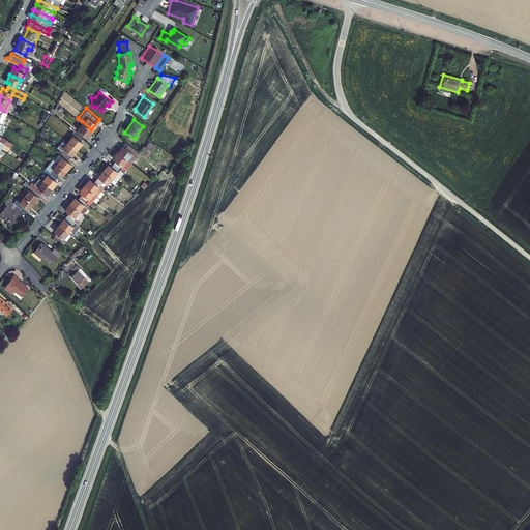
[(75,131),(82,137),(84,134),(86,136),(91,129),(82,121),(75,131)]
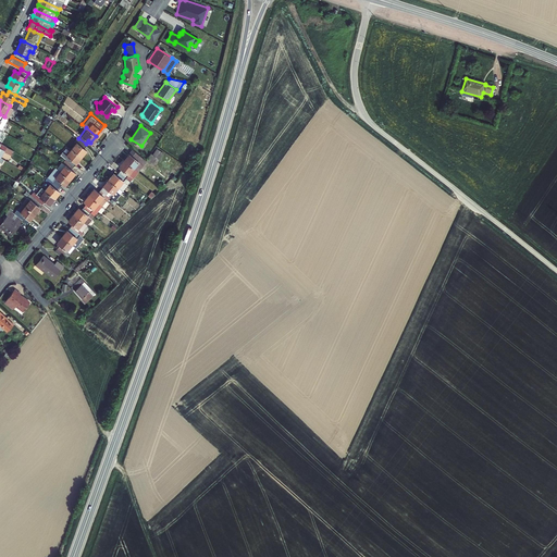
[(81,155),(85,149),(83,147),(86,144),(78,138),(71,147),(81,155)]
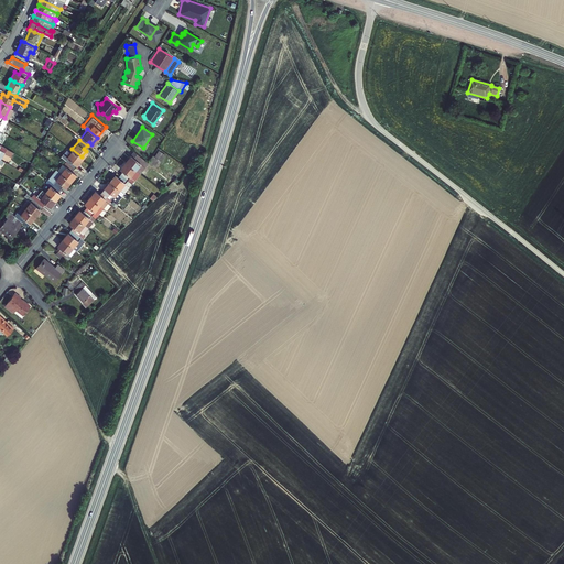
[(64,159),(74,166),(82,156),(72,149),(64,159)]
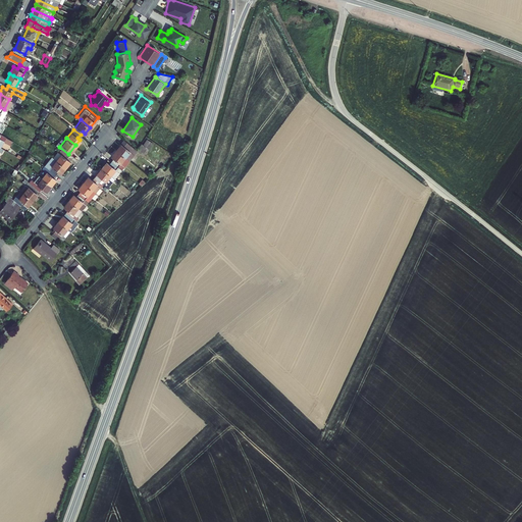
[(147,139),(143,145),(149,149),(153,143),(147,139)]
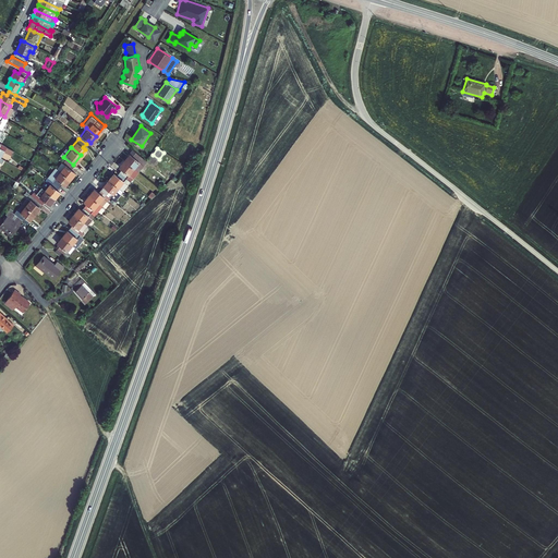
[(124,160),(138,172),(147,162),(147,161),(146,161),(132,149),(124,160)]
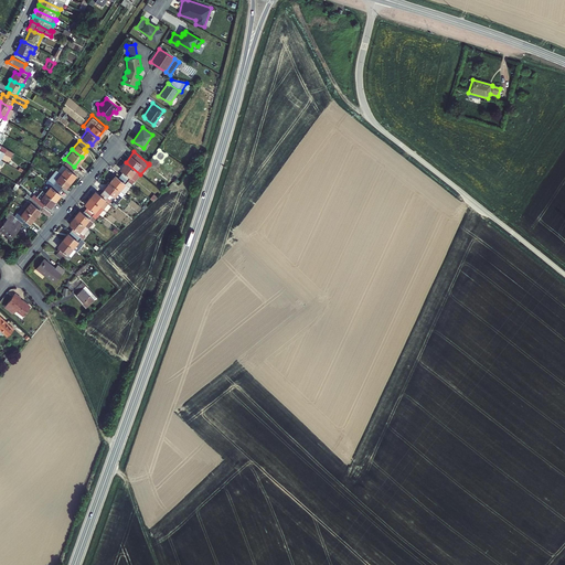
[(149,163),(149,164),(152,167),(153,166),(158,168),(161,161),(155,157),(153,156),(148,163),(149,163)]
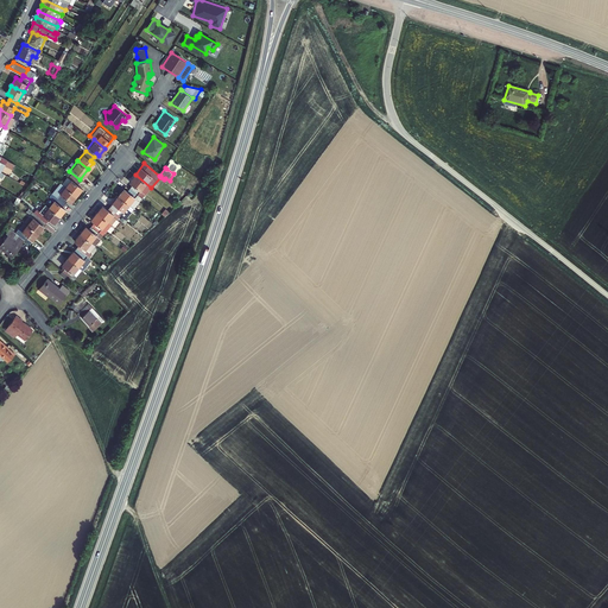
[(64,185),(75,194),(81,188),(76,184),(80,179),(69,171),(67,175),(70,178),(64,185)]
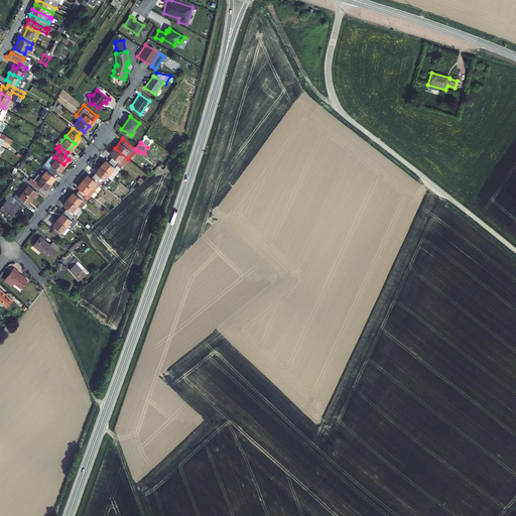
[(112,157),(110,159),(121,168),(128,159),(115,148),(109,155),(112,157)]
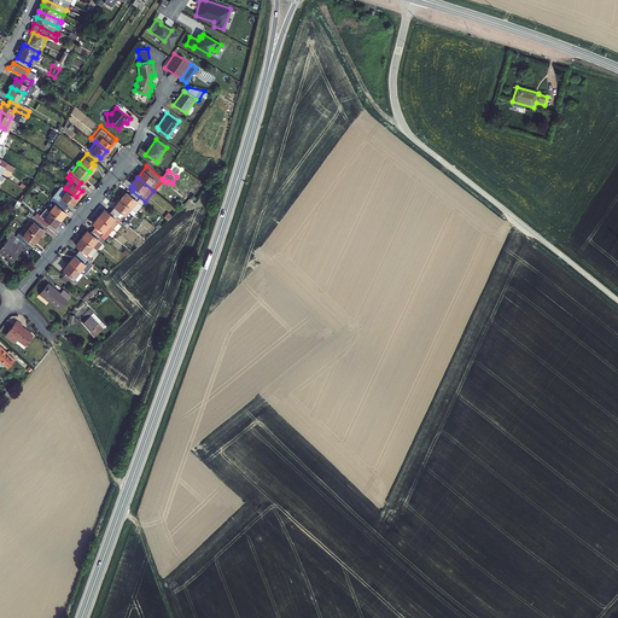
[(60,184),(52,194),(57,199),(65,205),(69,203),(71,204),(76,197),(65,188),(60,184)]
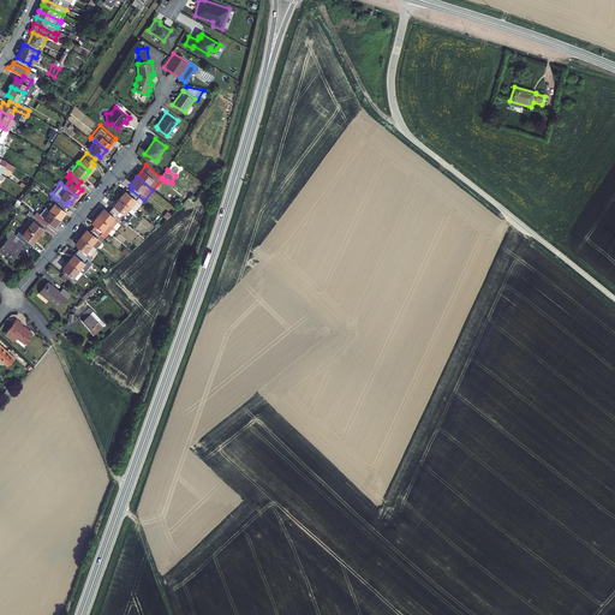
[(136,212),(144,201),(131,190),(129,193),(125,191),(119,198),(136,212)]
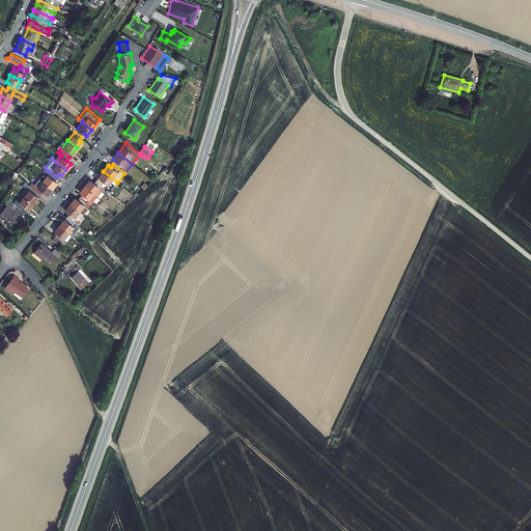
[(42,179),(51,188),(56,182),(54,180),(56,176),(49,171),(42,179)]
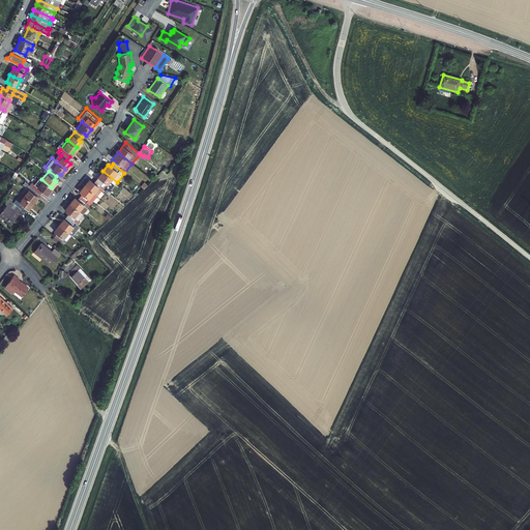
[(106,187),(110,190),(117,182),(102,171),(97,177),(97,178),(95,180),(105,188),(106,187)]
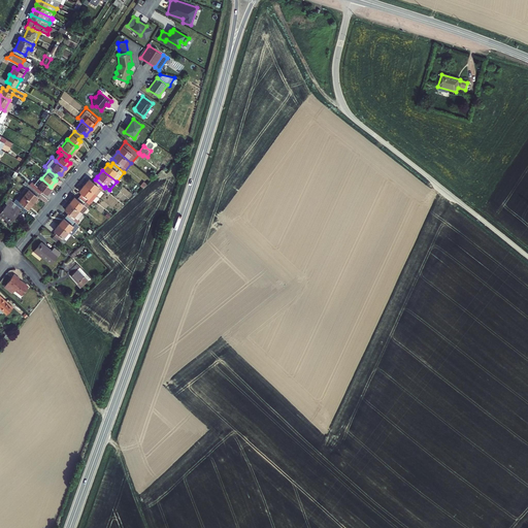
[(30,185),(39,193),(42,189),(46,193),(51,187),(41,178),(38,175),(30,185)]
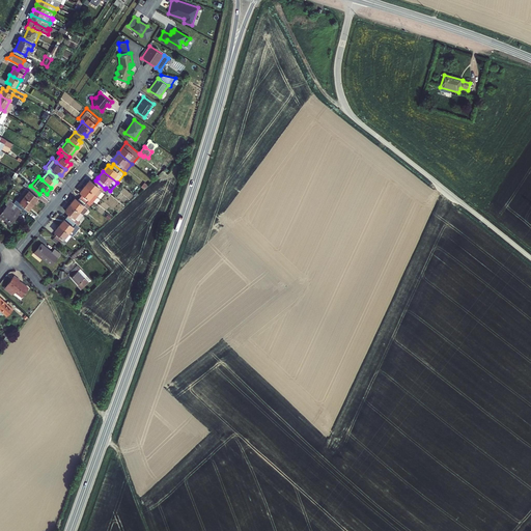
[(89,179),(84,186),(98,197),(102,191),(99,189),(100,188),(103,191),(105,189),(95,180),(93,184),(89,179)]
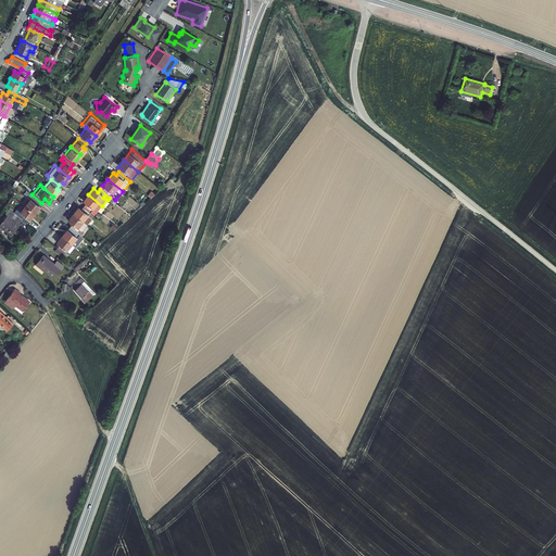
[(25,204),(34,212),(41,203),(32,194),(25,204)]
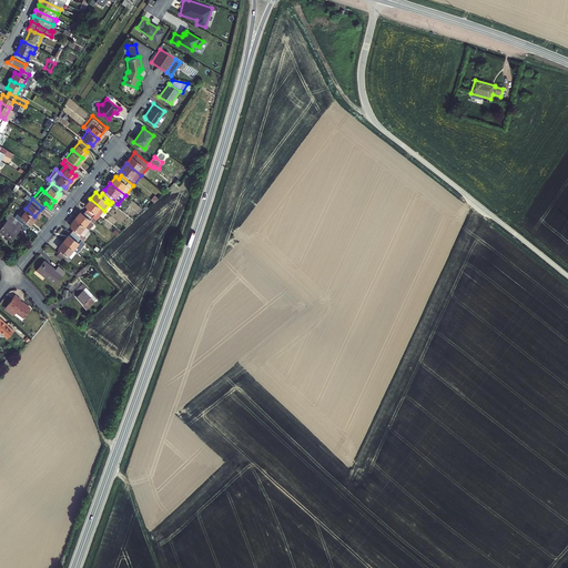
[(97,220),(104,211),(90,199),(84,206),(88,209),(85,211),(97,220)]
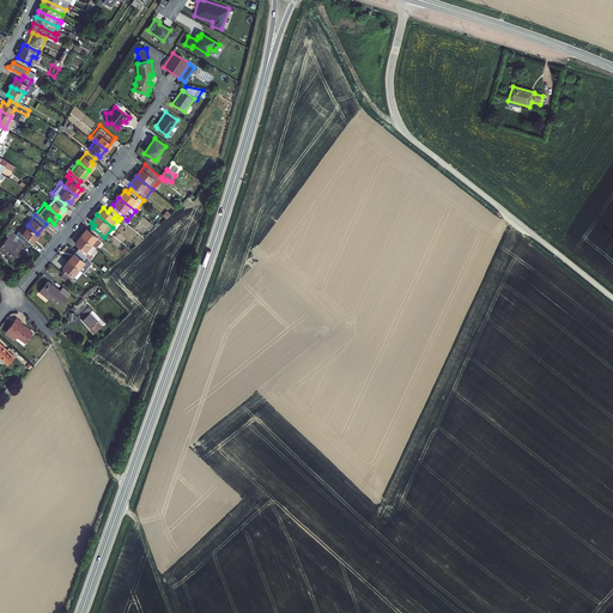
[(37,234),(28,225),(18,236),(28,243),(29,244),(37,234)]
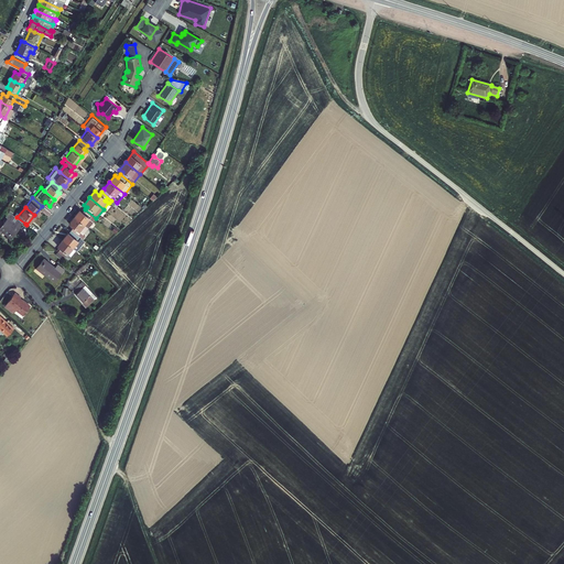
[(88,229),(96,218),(85,209),(83,213),(79,210),(74,217),(88,229)]
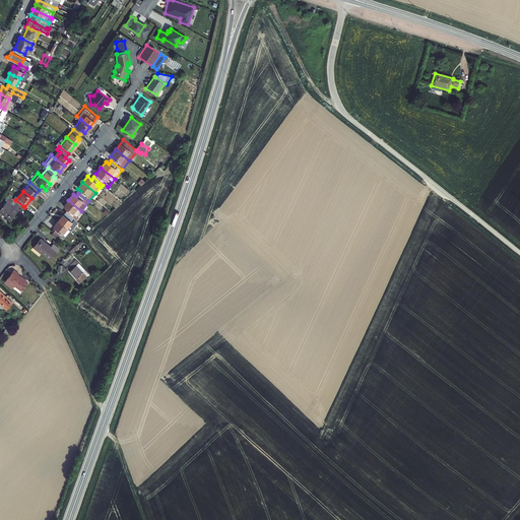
[(0,202),(0,213),(2,212),(13,221),(20,212),(20,211),(23,206),(15,200),(13,198),(6,207),(0,202)]
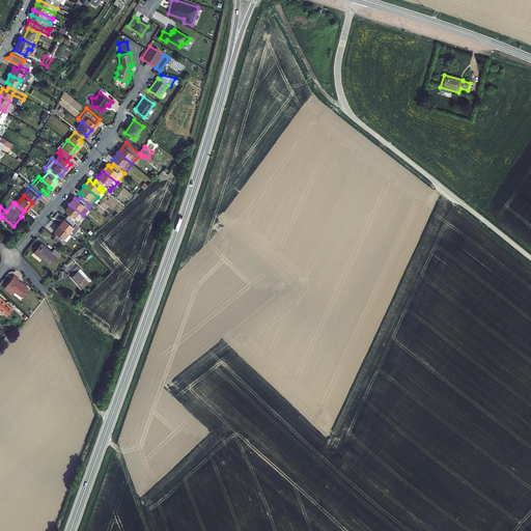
[(68,215),(66,217),(78,225),(80,222),(78,221),(83,216),(70,204),(64,211),(68,215)]
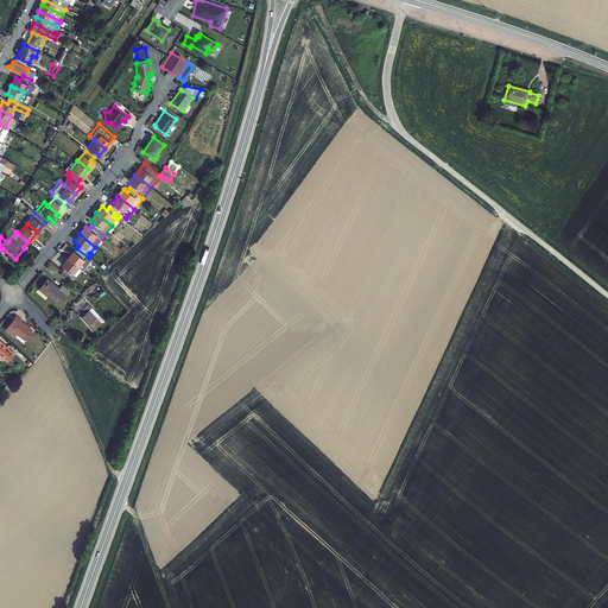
[(73,251),(67,259),(78,268),(84,260),(88,264),(90,259),(89,258),(76,248),(74,252),(73,251)]
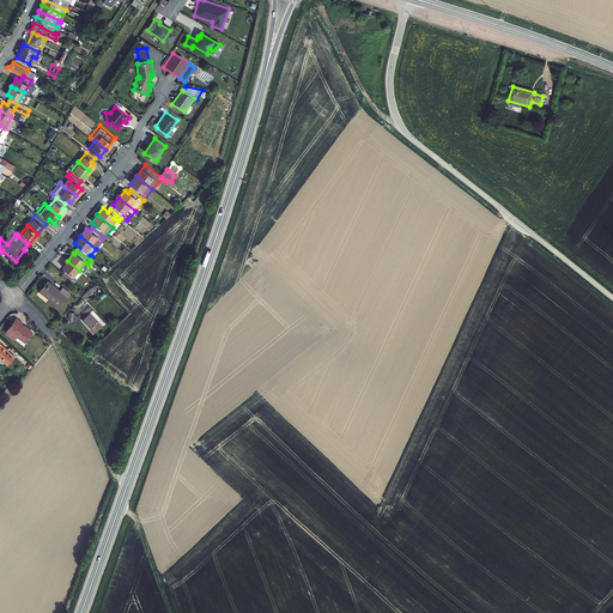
[(65,271),(62,274),(67,278),(74,283),(77,279),(74,277),(79,271),(67,261),(61,268),(64,269),(65,271)]
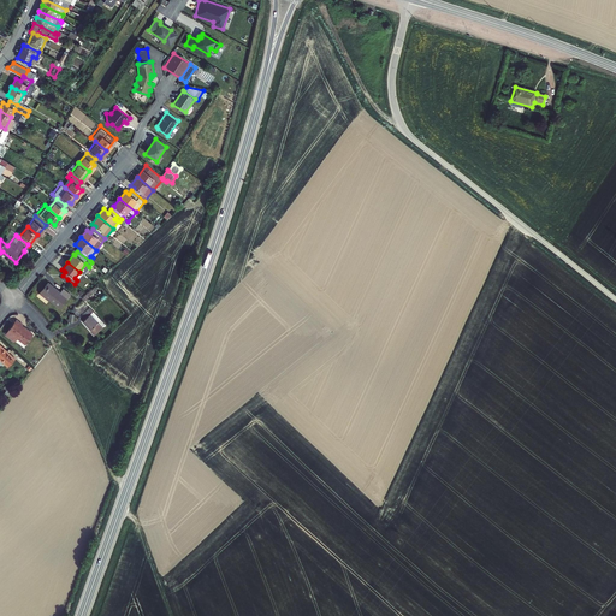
[(49,282),(41,291),(51,300),(52,298),(61,307),(72,294),(65,288),(61,291),(49,282)]
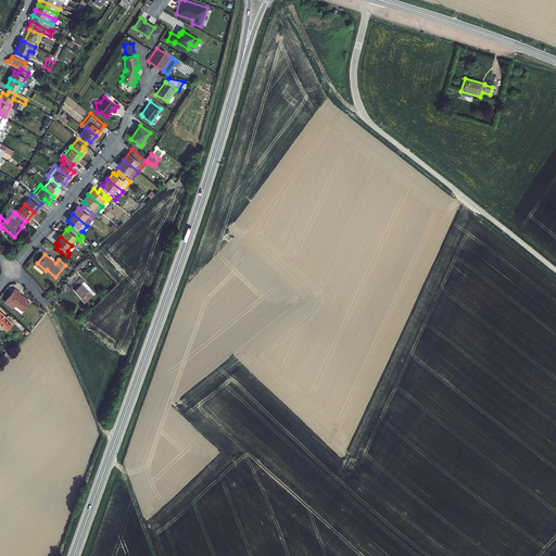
[(66,272),(61,276),(79,297),(88,289),(81,281),(84,279),(74,268),(67,274),(66,272)]
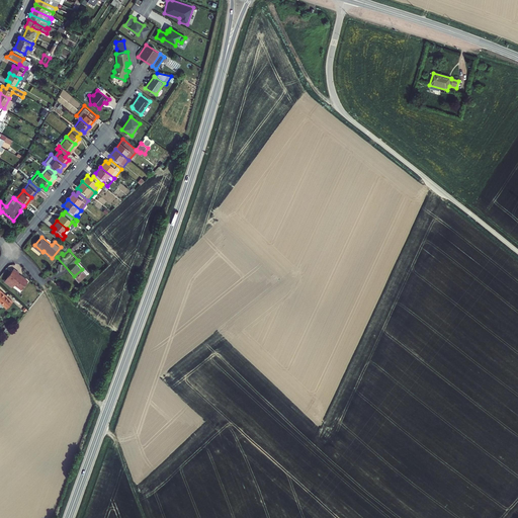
[(14,268),(5,280),(13,287),(15,284),(22,289),(27,281),(18,274),(19,272),(14,268)]
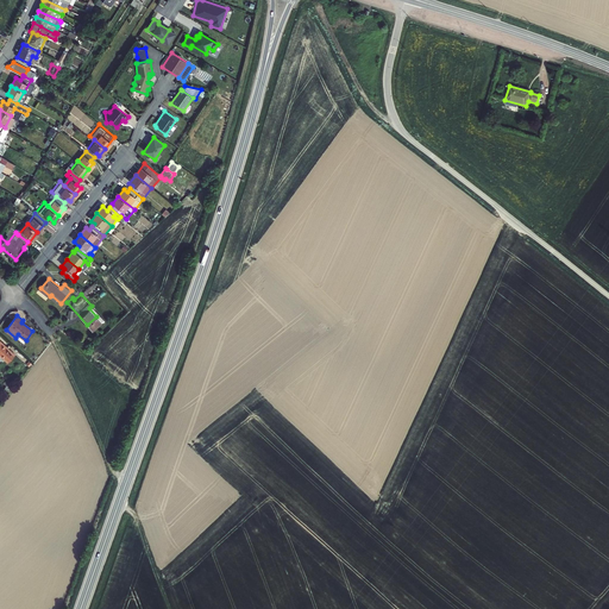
[(92,330),(101,321),(96,316),(87,325),(92,330)]
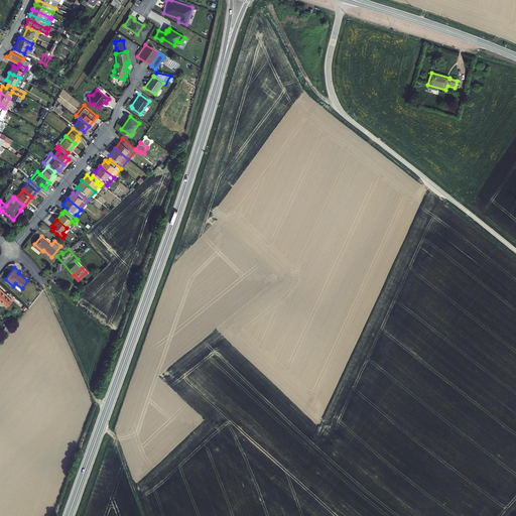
[(0,299),(7,306),(12,300),(0,288),(0,299)]
